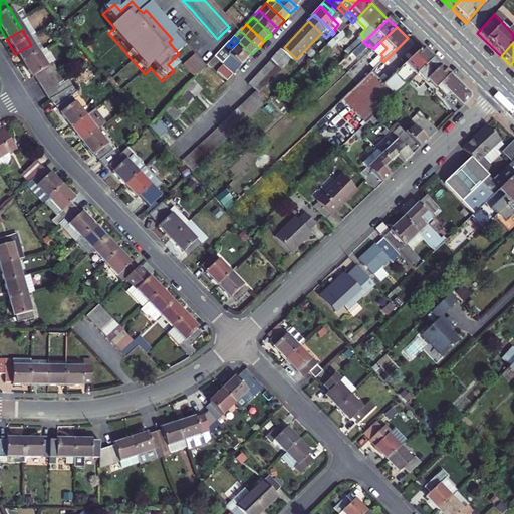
[(245,61),(252,54),(240,43),(233,51),(245,61)]
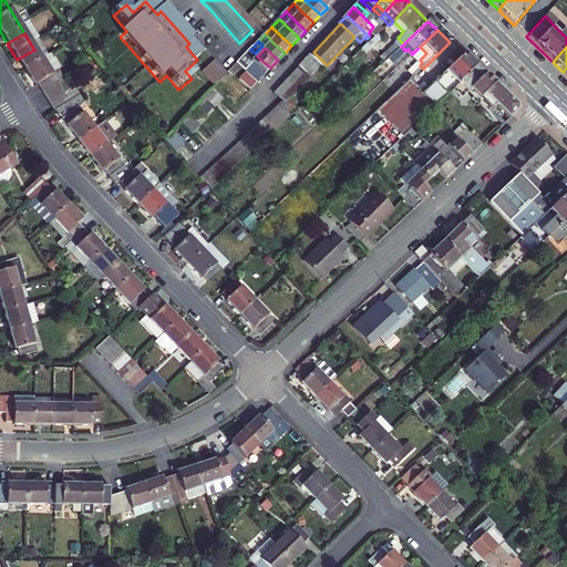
[(44,65),(34,50),(17,60),(28,76),(44,65)]
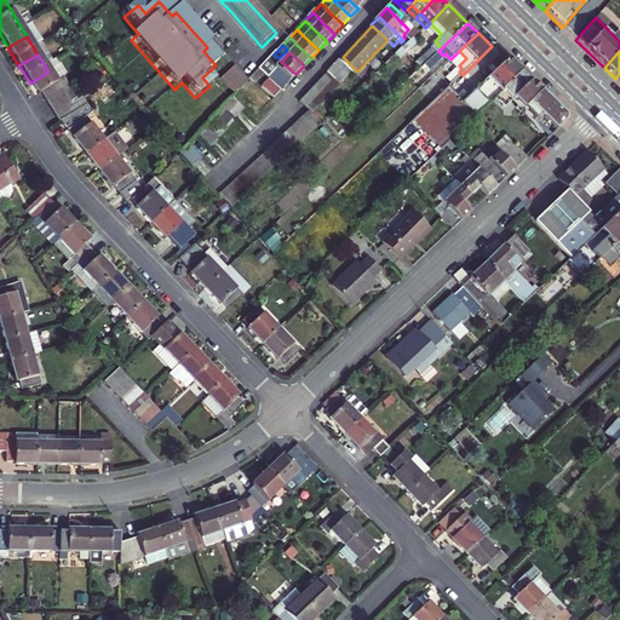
[(265,64),(274,70),(287,84),(287,82),(296,74),(281,62),(279,58),(274,55),(265,64)]
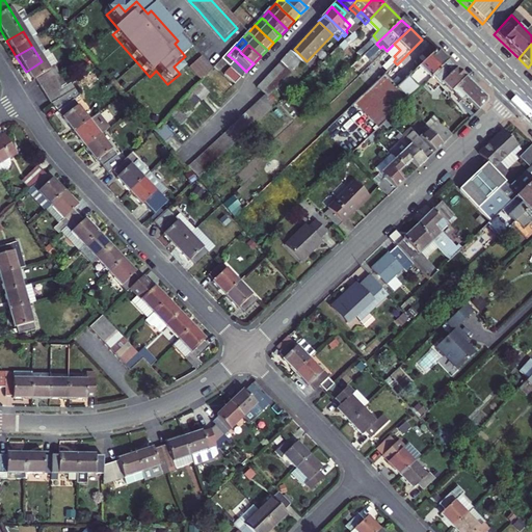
[(425,62),(415,73),(396,91),(382,78),(361,100),(384,125),(422,87),(446,63),(430,48),(420,58),(425,62)]
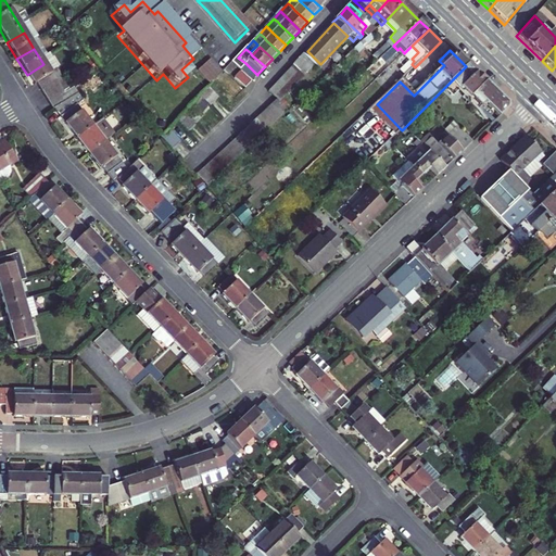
[(307,51),(301,58),(313,68),(315,71),(320,64),(307,51)]
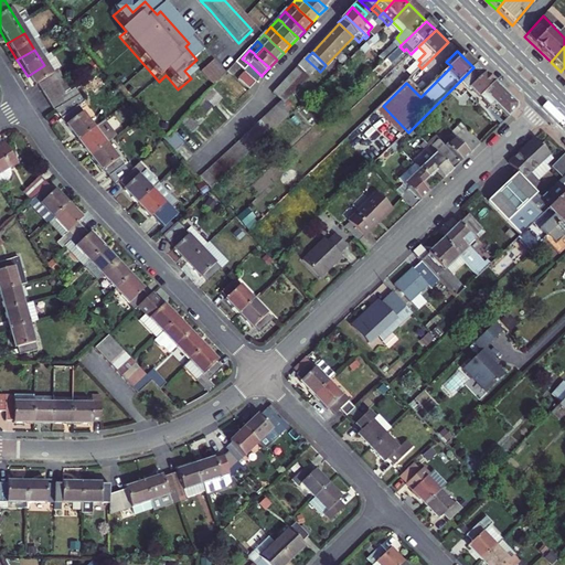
[(279,108),(318,70),(306,59),(305,57),(294,70),(295,71),(269,98),(277,106),(279,108)]
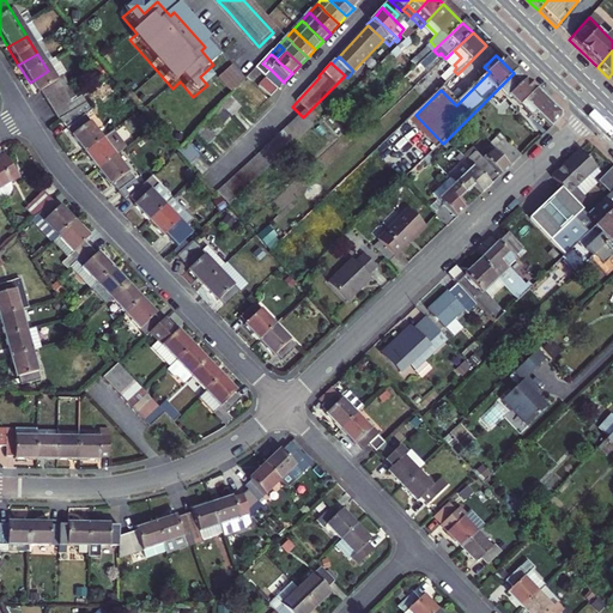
[(259,76),(261,79),(274,91),(284,83),(271,70),(262,64),(261,65),(254,72),(258,74),(259,76)]
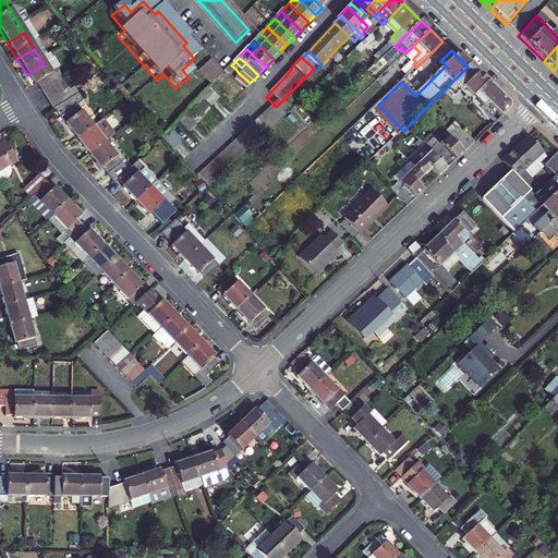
[(446,65),(440,61),(431,72),(435,76),(446,65)]
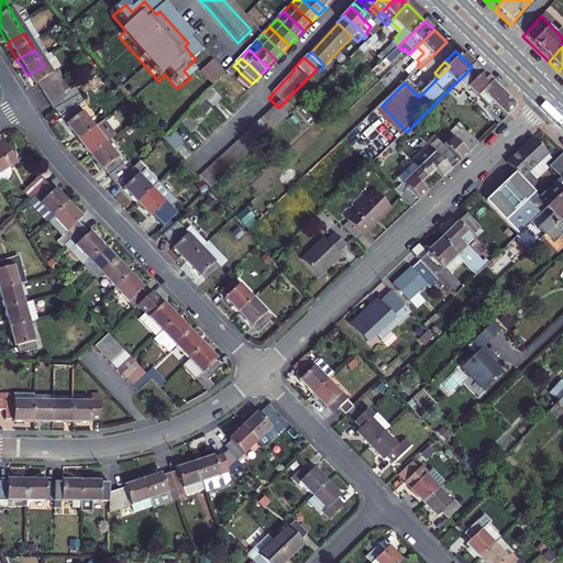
[(59,90),(44,65),(28,76),(37,92),(39,92),(43,99),(59,90)]
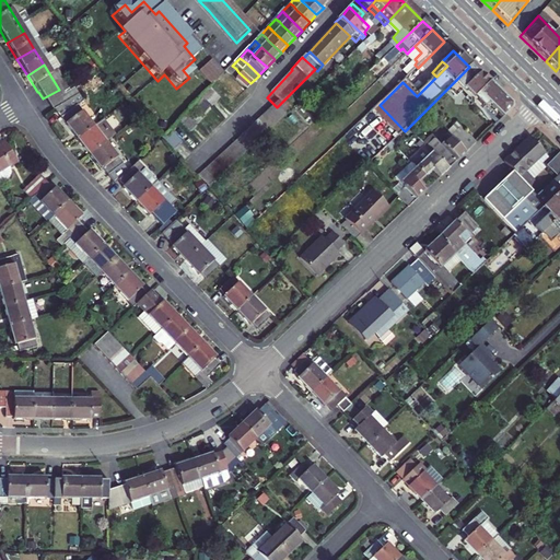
[(197,77),(209,91),(212,88),(220,78),(209,66),(197,77)]
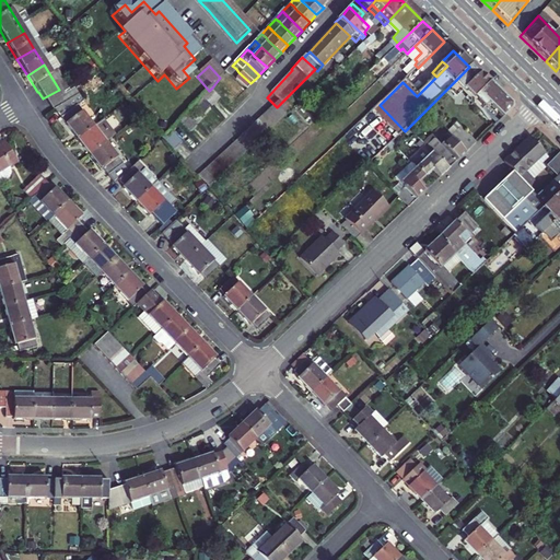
[(229,76),(236,69),(235,68),(232,66),(226,72),(229,76)]
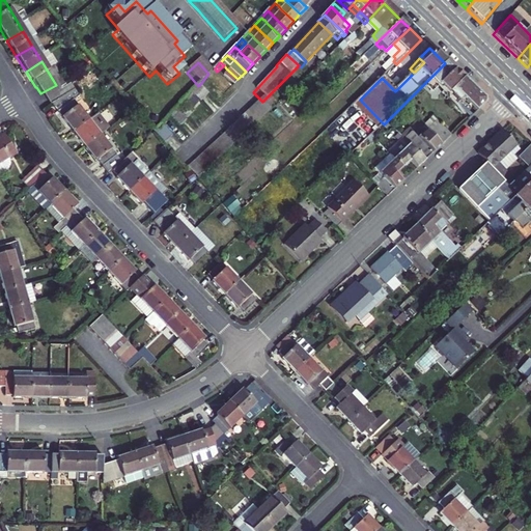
[(443,100),(444,99),(462,80),(445,63),(421,87),(428,94),(437,86),(442,92),(439,95),(443,100)]
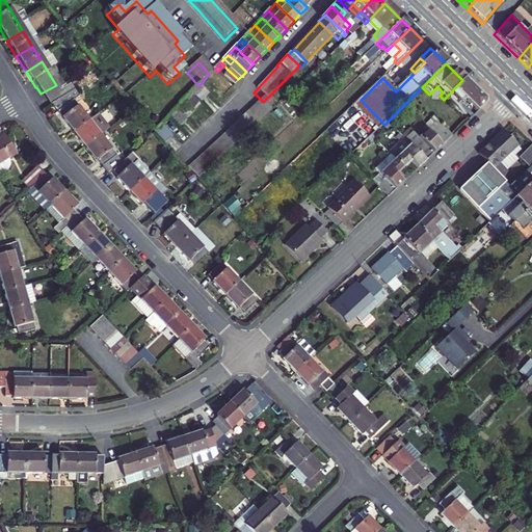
[(361,70),(355,64),(351,69),(356,74),(361,70)]
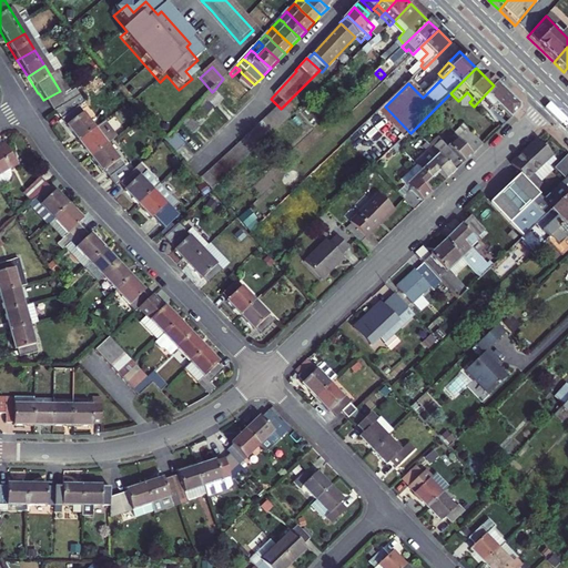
[(254,84),(242,73),(237,78),(249,90),(254,84)]
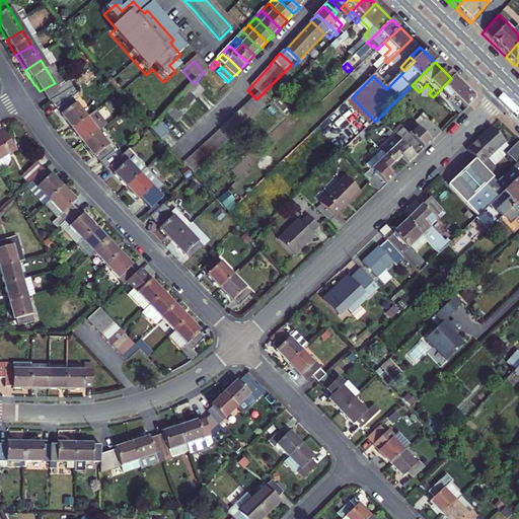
[(451,78),(434,96),(443,105),(451,98),(464,112),(471,104),(471,99),(451,78)]
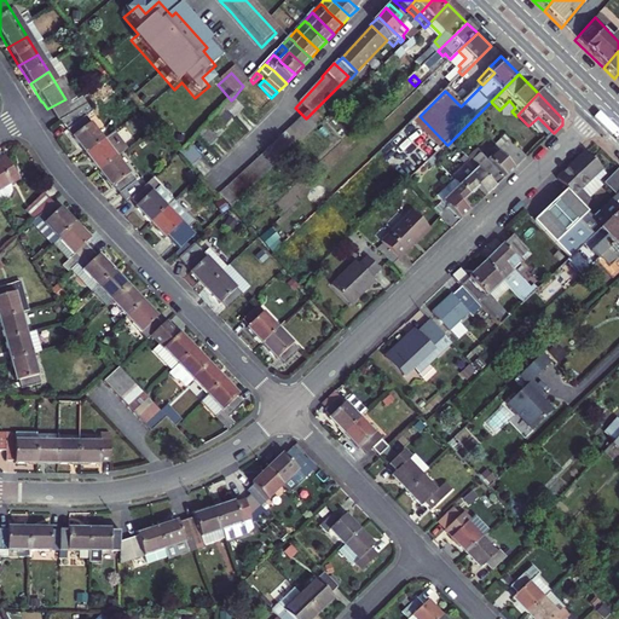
[(52,116),(69,105),(65,99),(47,109),(52,116)]
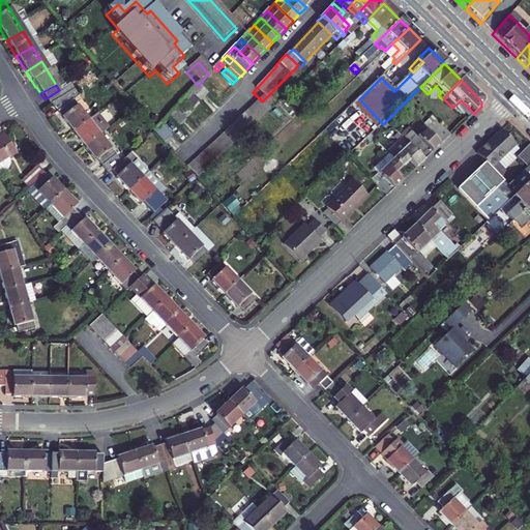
[(199,104),(206,95),(198,86),(189,94),(197,101),(199,104)]
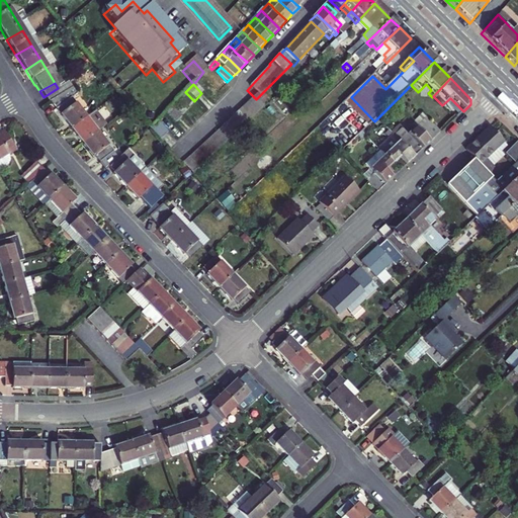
[(47,103),(62,94),(58,88),(44,97),(47,103)]
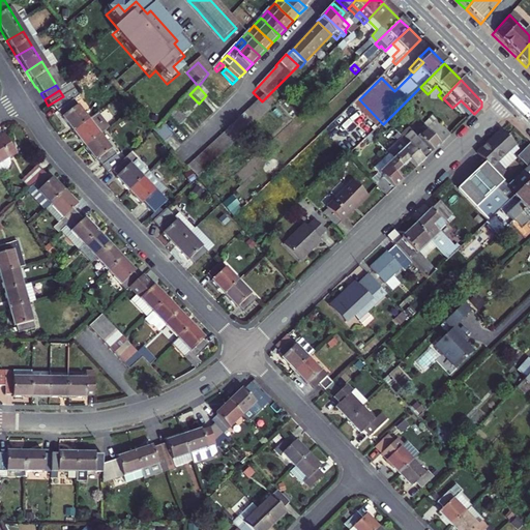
[(63,96),(67,102),(77,97),(72,91),(63,96)]
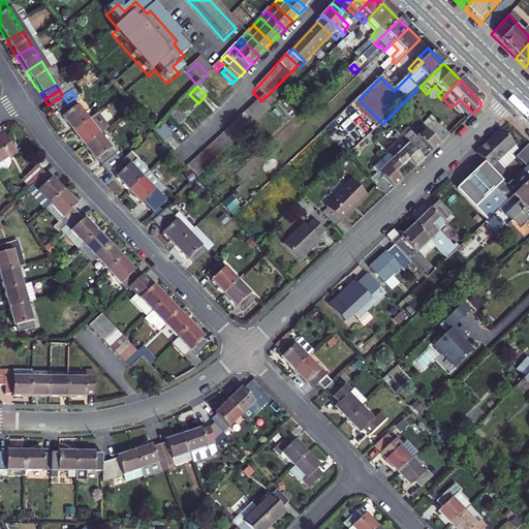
[(189,94),(183,102),(186,106),(188,109),(196,101),(189,94)]
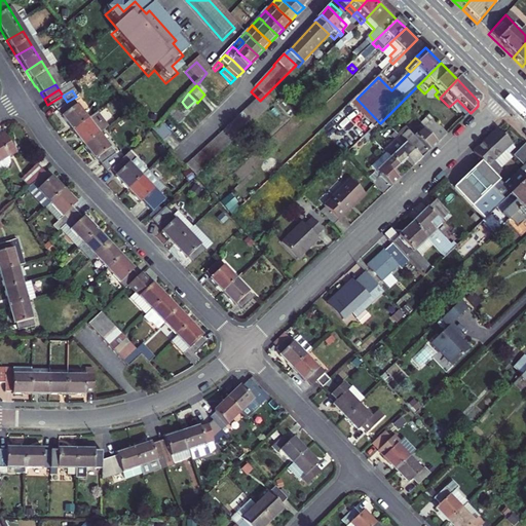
[(67,102),(63,96),(47,105),(51,111),(52,110),(67,102)]
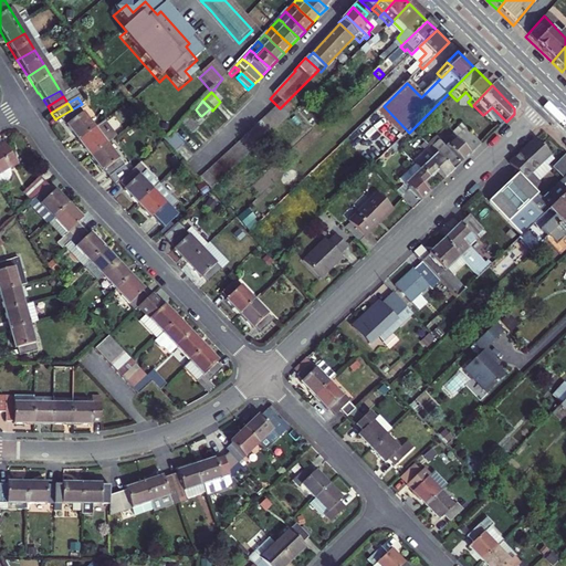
[(72,109),(56,118),(80,148),(96,135),(81,114),(86,111),(82,104),(72,109)]
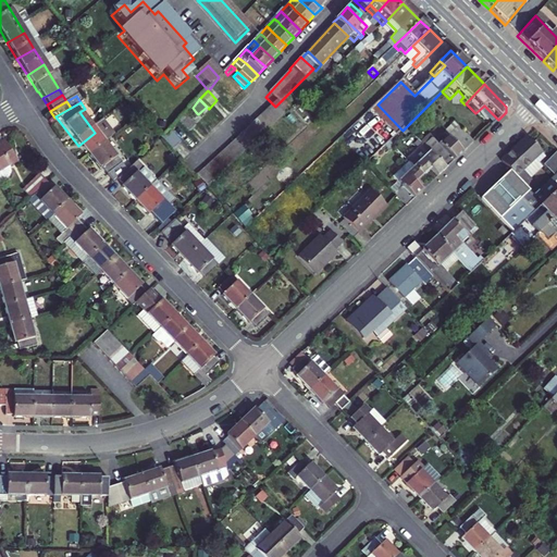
[(263,135),(283,114),(275,107),(273,104),(254,124),(263,135)]
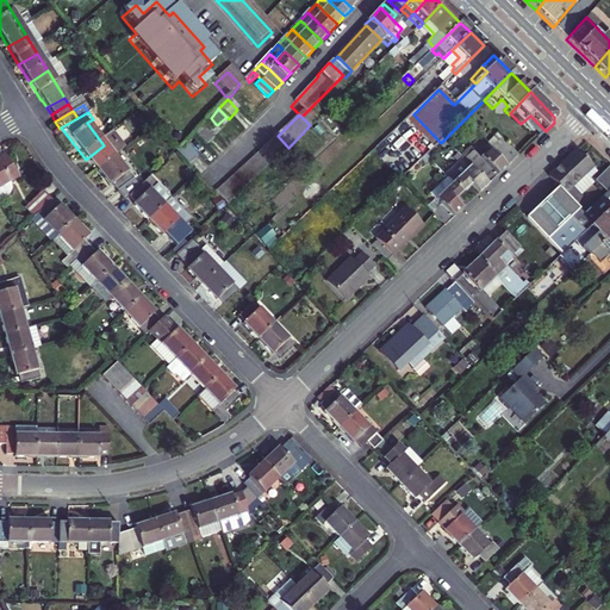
[(211,118),(203,126),(207,131),(213,138),(215,139),(223,131),(217,125),(215,123),(211,118)]
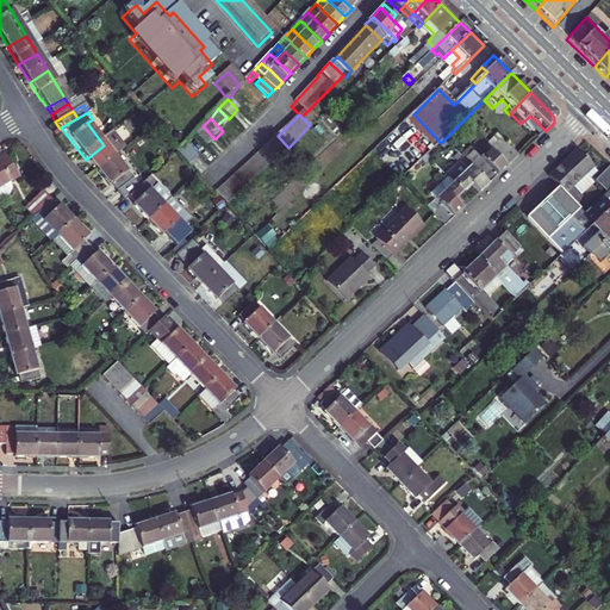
[(213,138),(207,131),(203,126),(194,135),(206,147),(215,139),(213,138)]
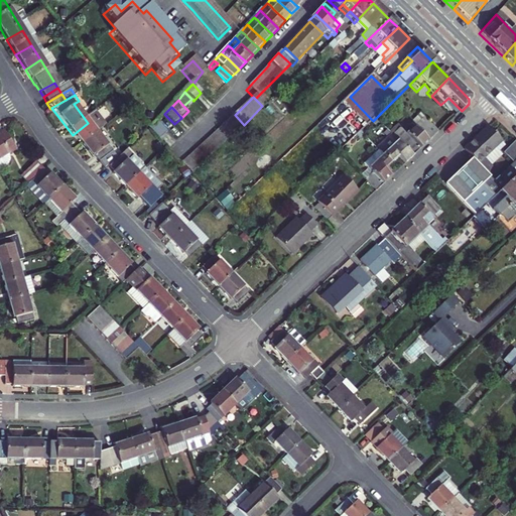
[(244,125),(235,115),(218,133),(181,167),(190,177),(231,140),(244,125)]
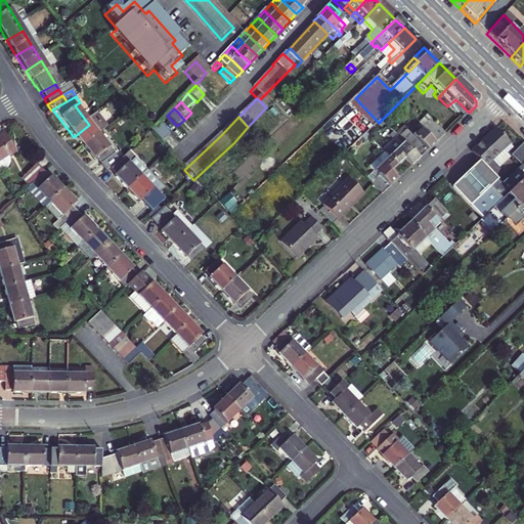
[(84,151),(100,139),(108,133),(97,119),(89,125),(74,137),(84,151)]
